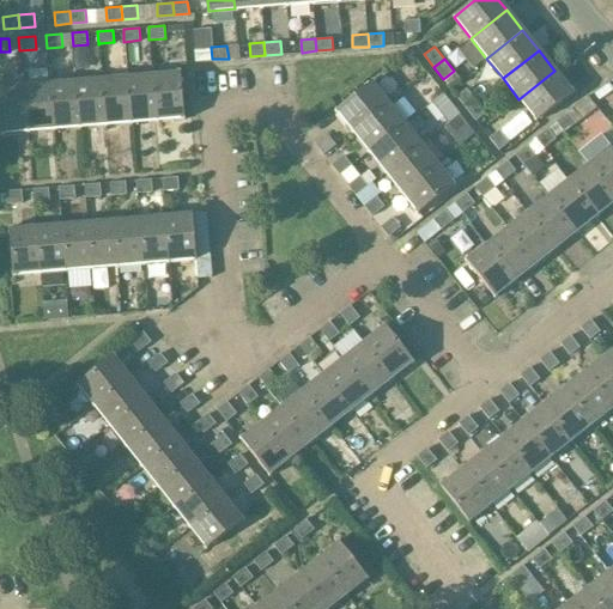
[(178,71),(152,73),(156,115),(182,111),(178,71)]
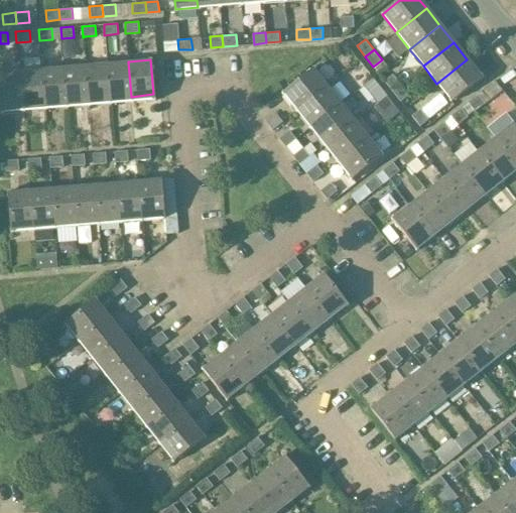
[(450,101),(481,78),(467,59),(436,84),(450,101)]
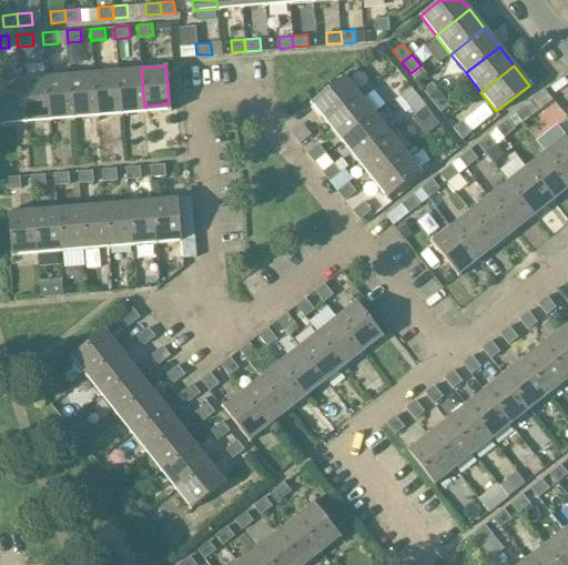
[(141,68),(117,70),(121,109),(144,107),(141,68)]
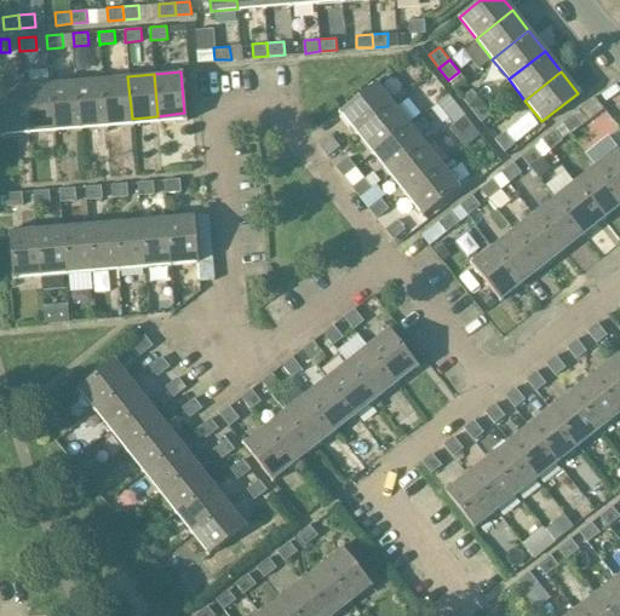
[(107,122),(132,119),(127,76),(102,79),(107,122)]
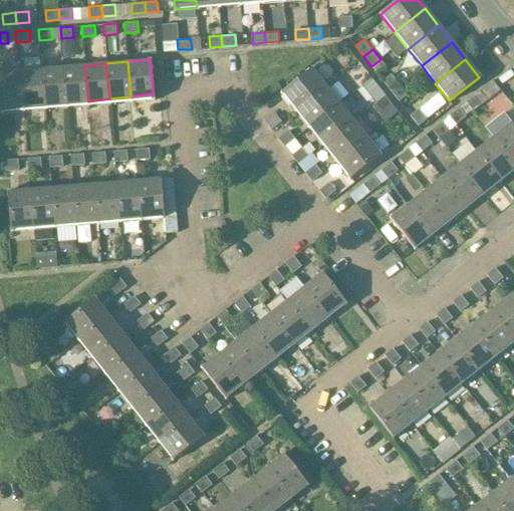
[(62,67),(66,103),(88,101),(84,65),(62,67)]
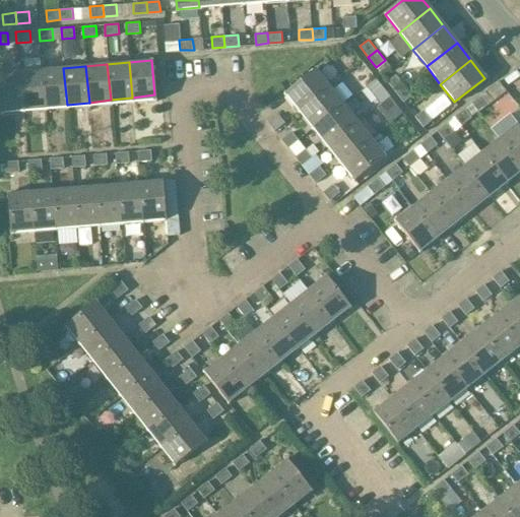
[(42,70),(46,107),(67,105),(63,68),(42,70)]
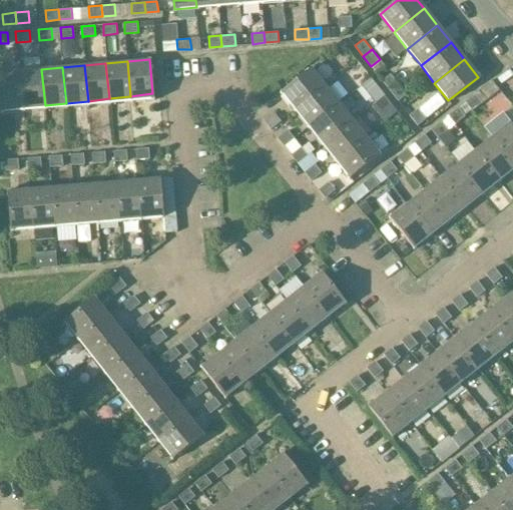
[(311,67),(281,91),(295,109),(325,85),(311,67)]
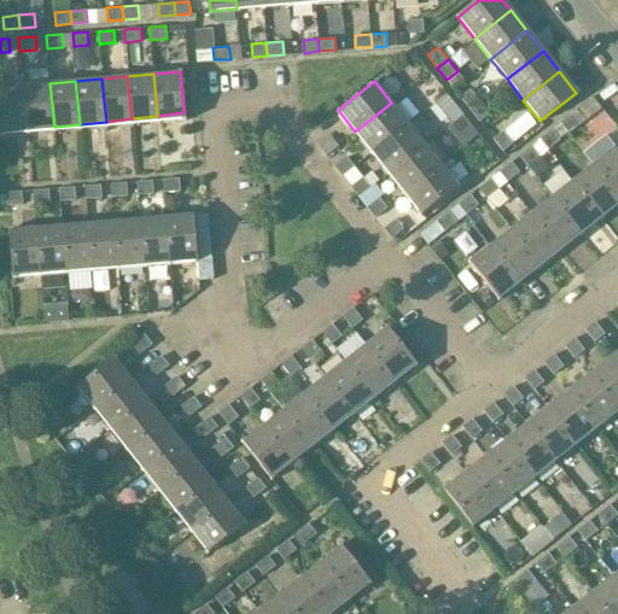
[(50,83),(24,86),(29,130),(54,127),(50,83)]
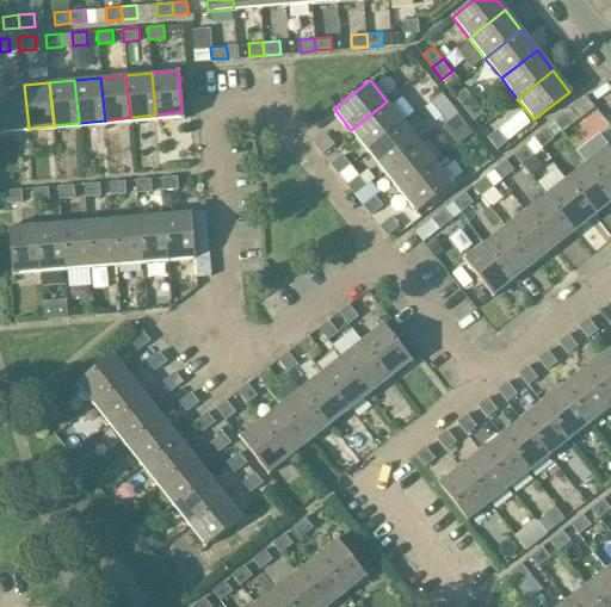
[(0,86),(0,121),(1,131),(29,129),(24,85),(0,86)]
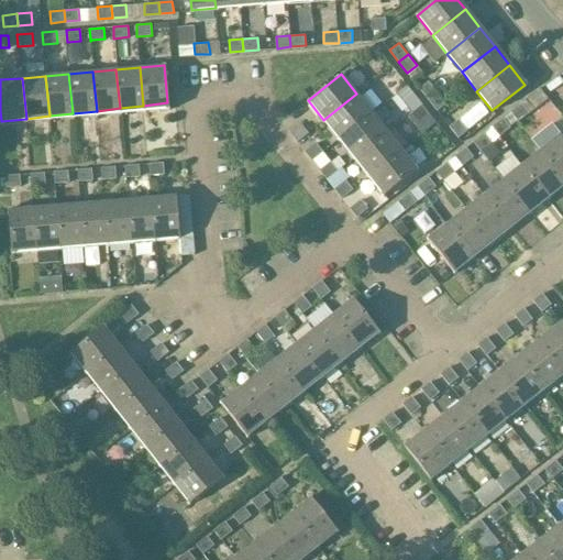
[(419,87),(428,99),(438,91),(429,80),(419,87)]
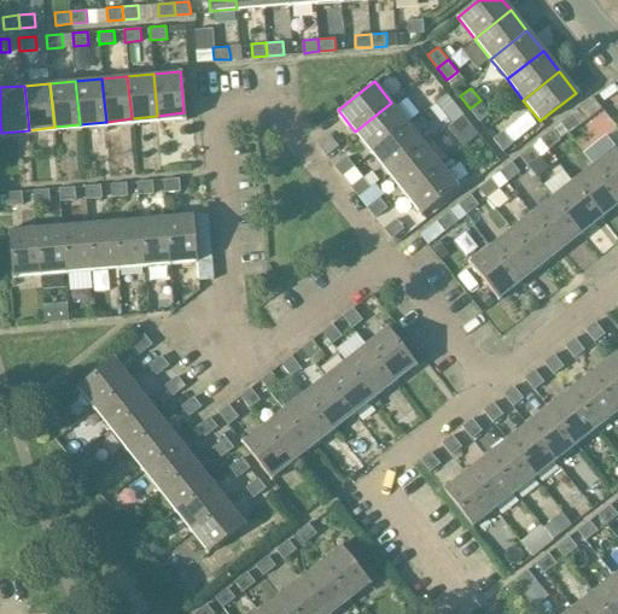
[(479,121),(490,112),(481,100),(470,109),(479,121)]
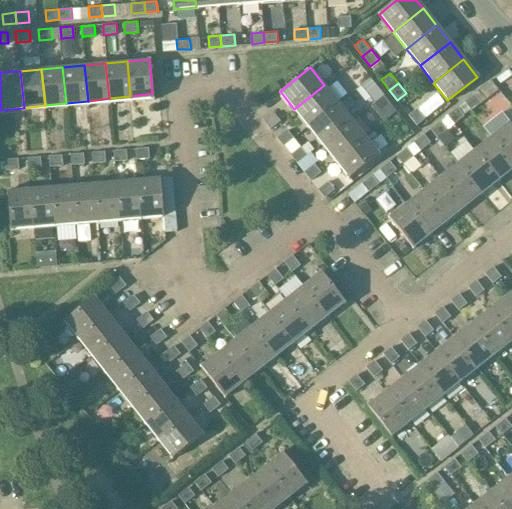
[(337,102),(324,85),(294,109),(307,126),(337,102)]
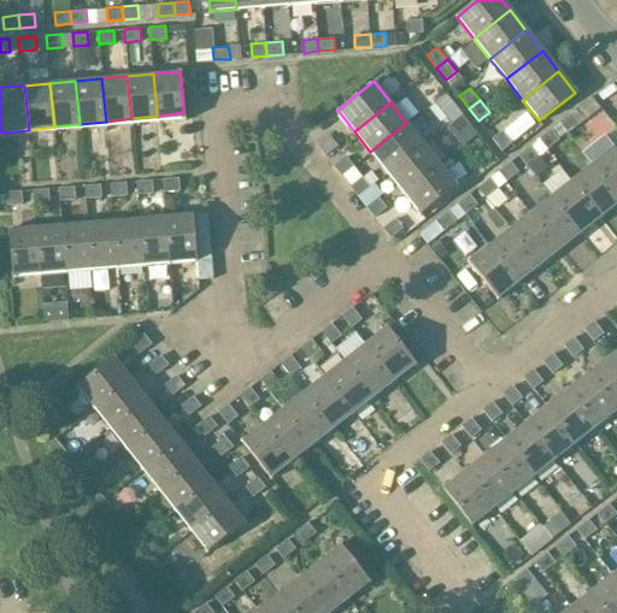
[(580,122),(573,112),(559,122),(568,131),(580,122)]
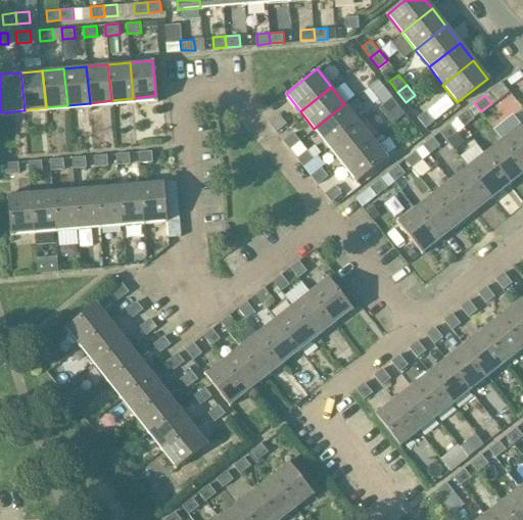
[(379,105),(391,122),(405,112),(391,96),(379,105)]
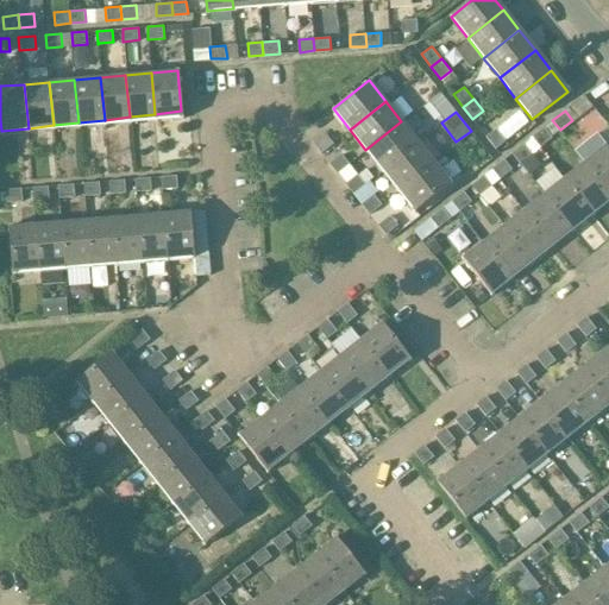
[(401,121),(365,150),(382,170),(418,142),(401,121)]
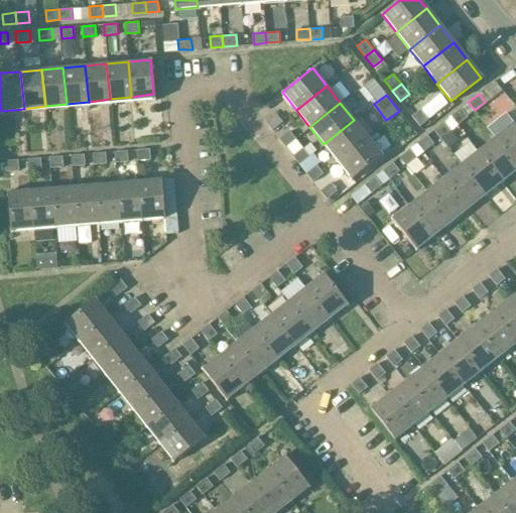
[(419,125),(428,119),(420,108),(411,115),(419,125)]
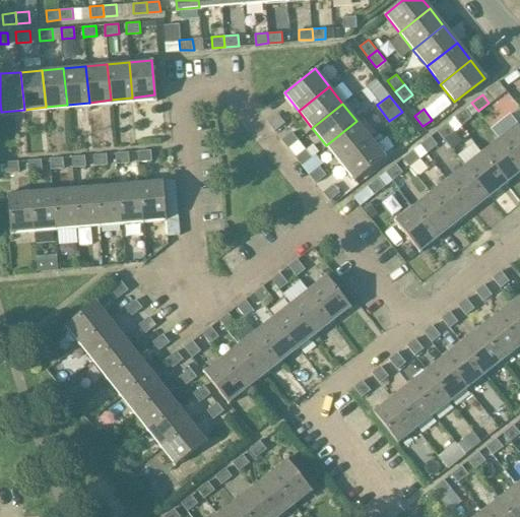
[(454,117),(461,125),(471,117),(465,109),(454,117)]
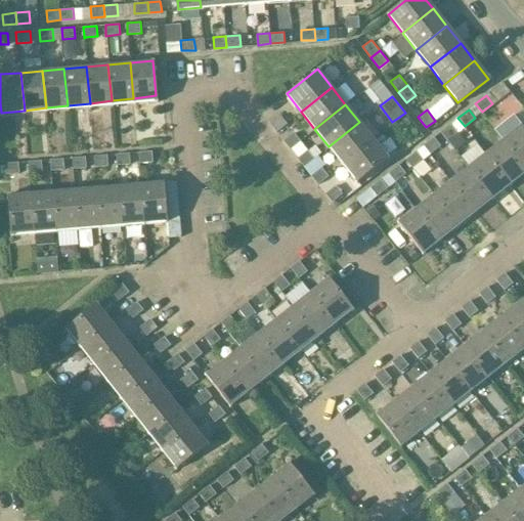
[(288,123),(280,115),(270,122),(276,131),(288,123)]
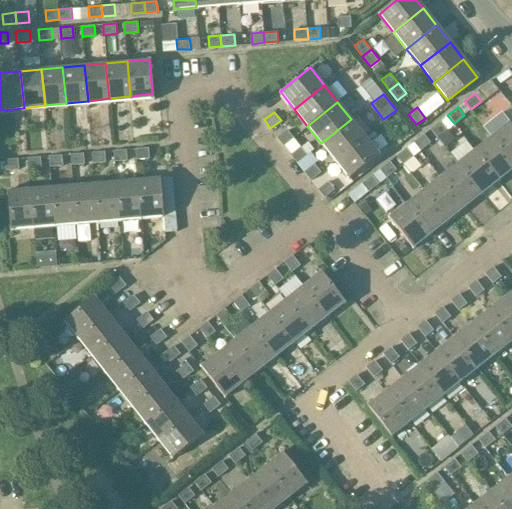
[(351,119),(321,143),(334,160),(364,136),(351,119)]
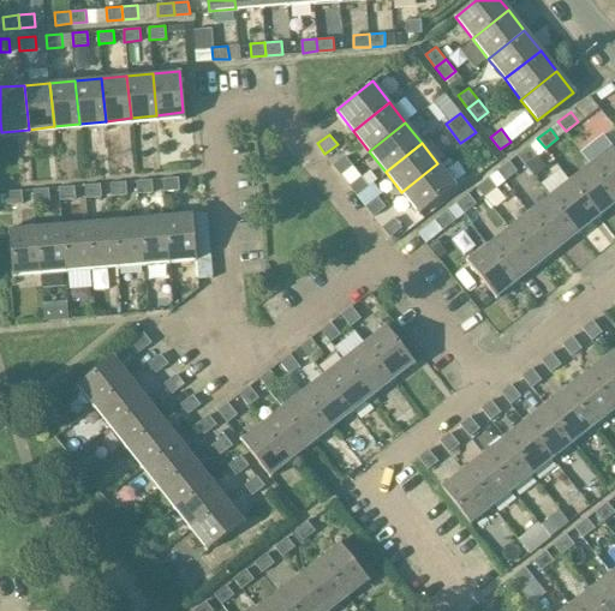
[(529,144),(517,154),(525,163),(537,154),(529,144)]
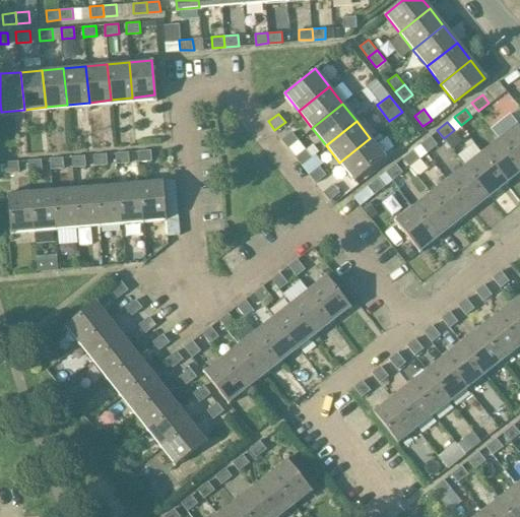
[(519,128),(517,124),(499,138),(519,165),(519,128)]
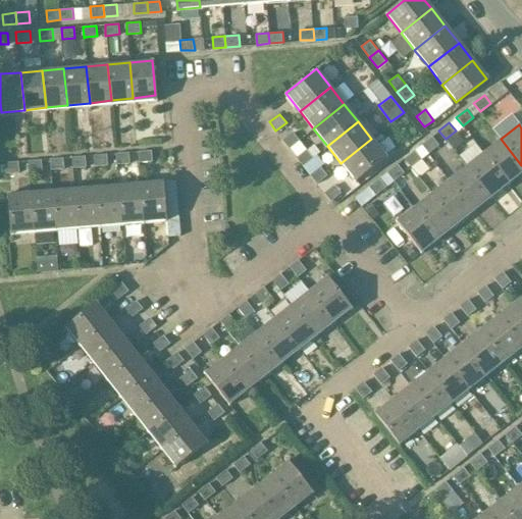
[(289,148),(300,140),(293,131),(282,139),(289,148)]
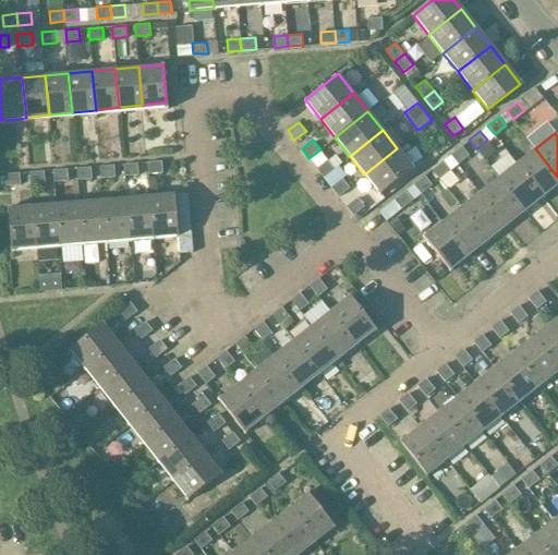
[(450,154),(458,164),(463,159),(468,155),(462,145),(450,154)]
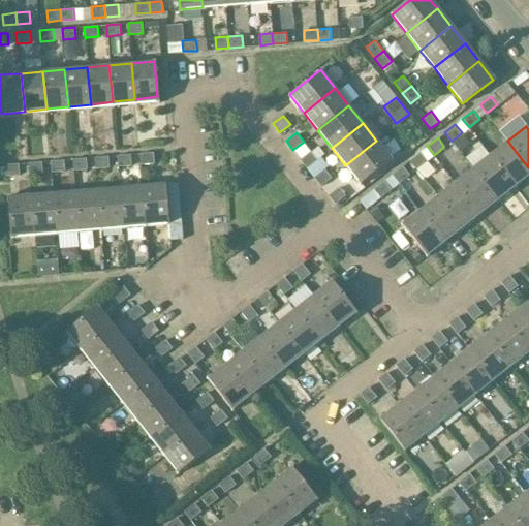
[(360,184),(391,159),(376,141),(345,165),(360,184)]
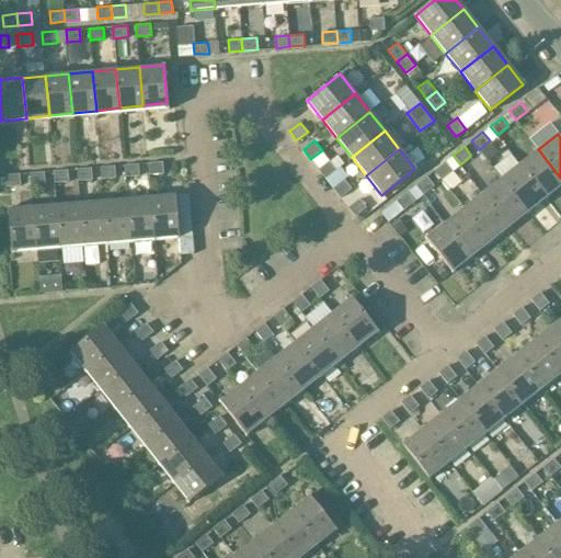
[(519,164),(546,196),(560,184),(560,178),(538,149),(519,164)]
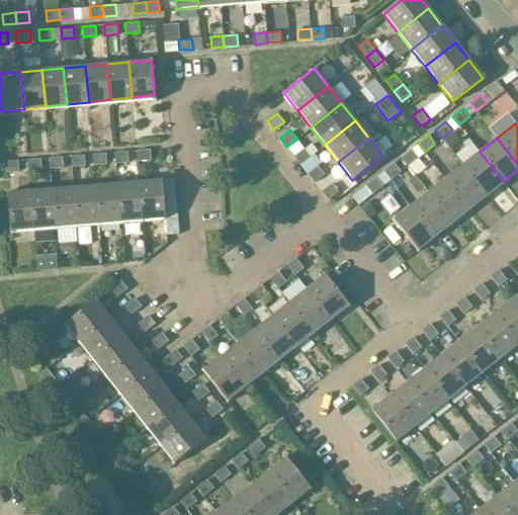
[(305,147),(293,156),(300,164),(311,155),(305,147)]
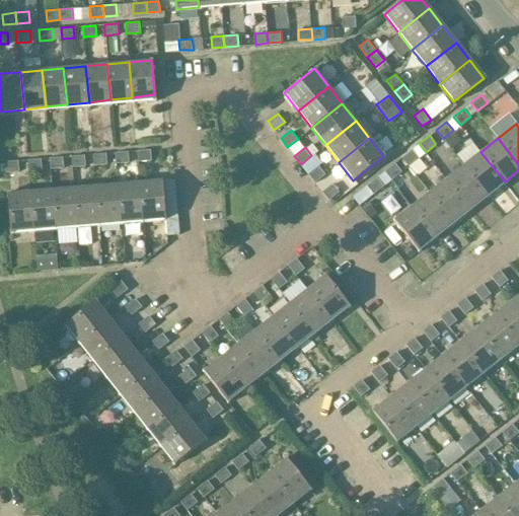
[(420,157),(413,148),(402,157),(410,165),(420,157)]
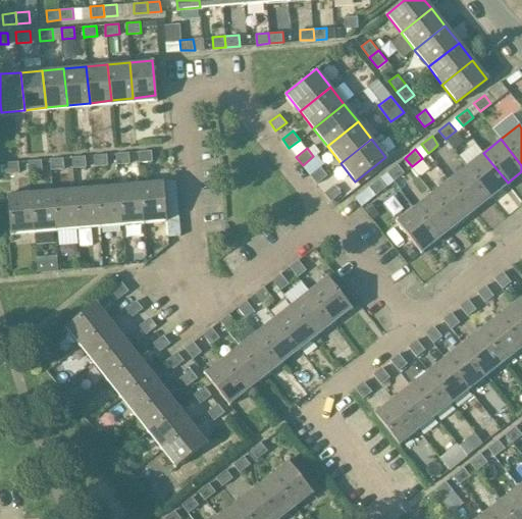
[(138,151),(139,162),(153,160),(152,150),(138,151)]
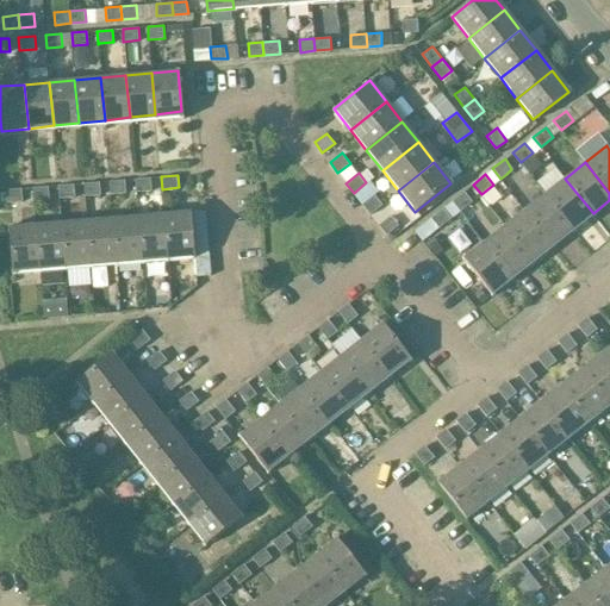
[(151,191),(150,177),(135,179),(136,192),(151,191)]
